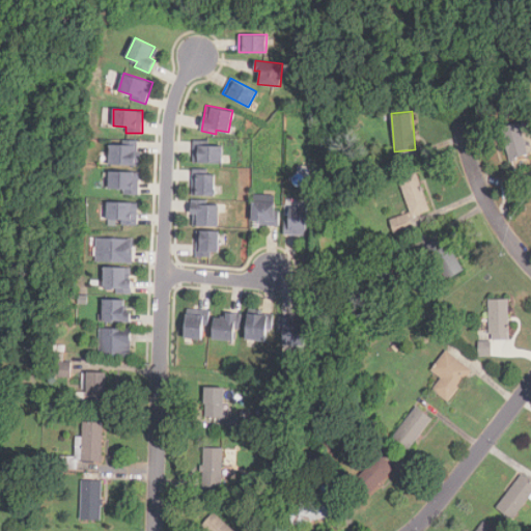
[(527,154),(520,123),(506,127),(512,157),(527,154)]
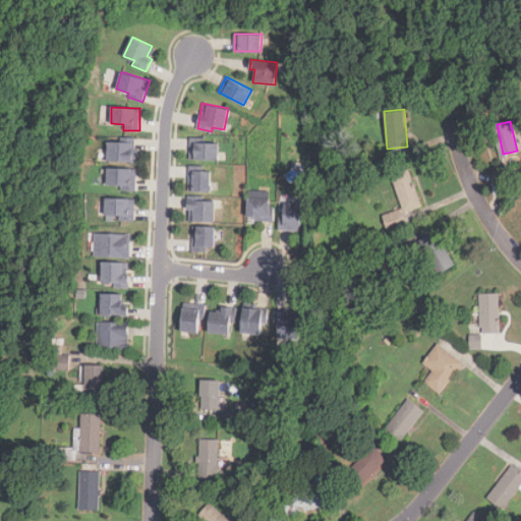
[(137,162),(137,152),(134,152),(134,137),(119,136),(119,141),(108,141),(108,149),(99,149),(99,161),(137,162)]
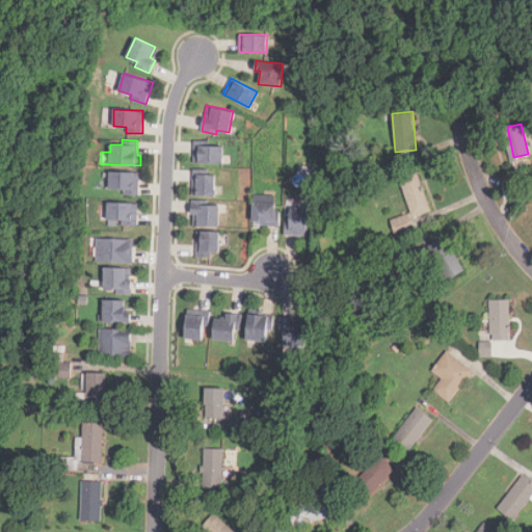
[(221,147),(197,147),(197,163),(221,163),(221,147)]
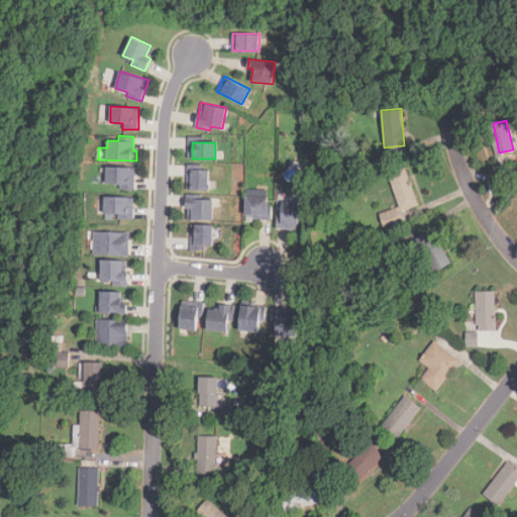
[(134,168),(106,168),(106,187),(134,187),(134,168)]
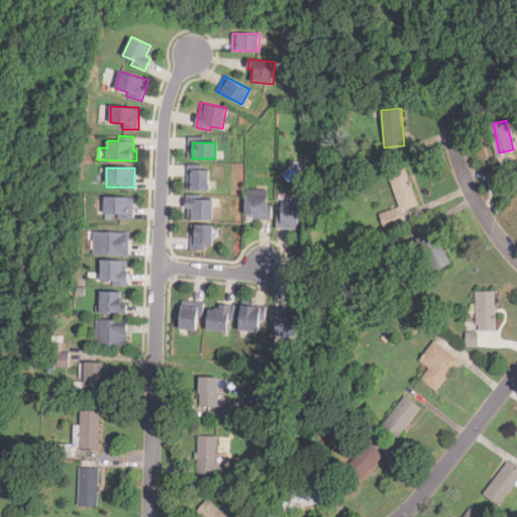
[(417,206),(408,168),(389,172),(399,210),(417,206)]
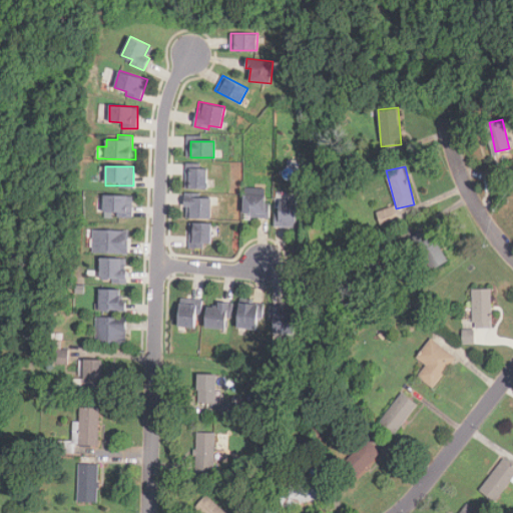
[(207,188),(207,168),(187,168),(187,188),(207,188)]
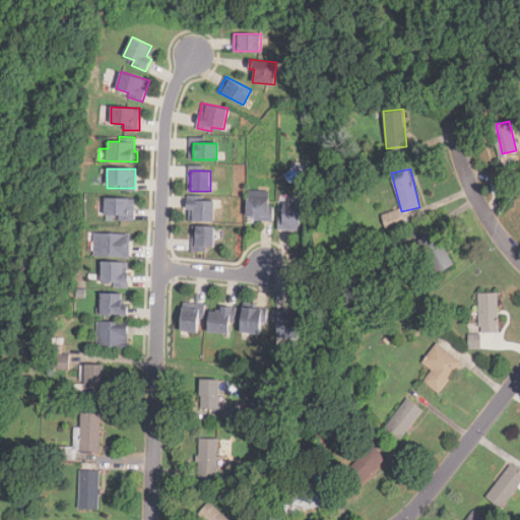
[(269,196),(247,196),(247,216),(269,216),(269,196)]
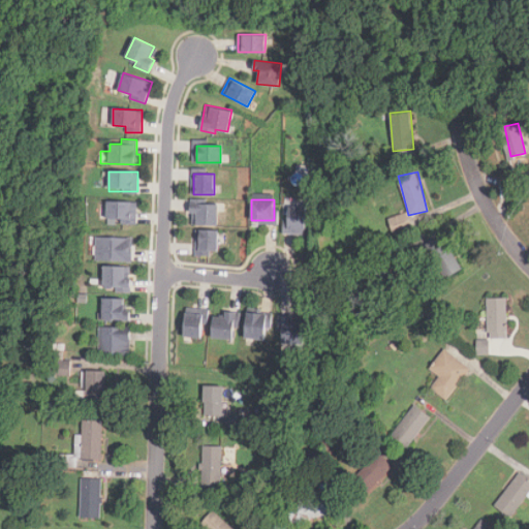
[(136,221),(136,200),(106,200),(106,221),(136,221)]
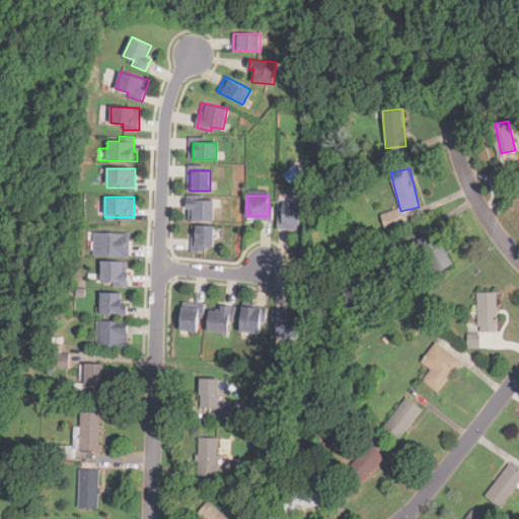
[(213,198),(188,198),(188,219),(213,219),(213,198)]
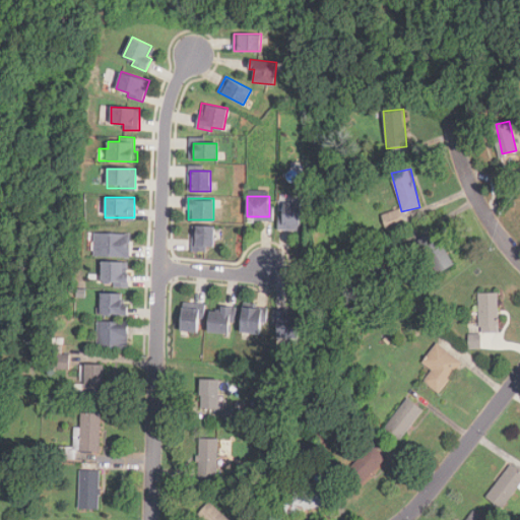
[(283,230),(300,230),(300,202),(283,202),(283,230)]
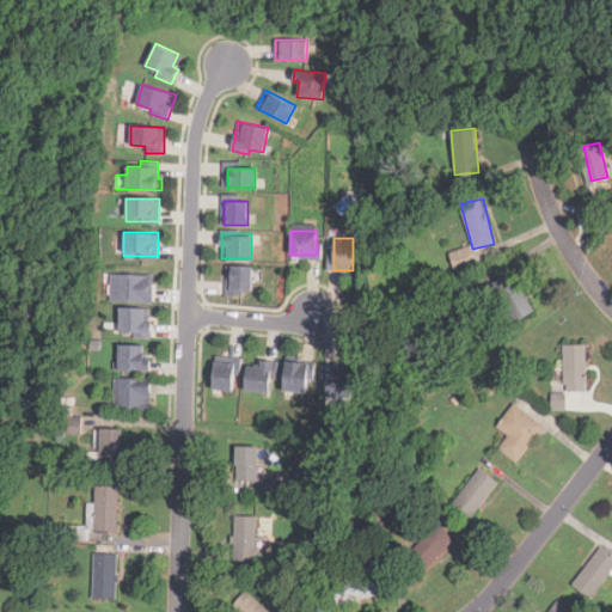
[(478,264),(470,244),(448,252),(456,273),(478,264)]
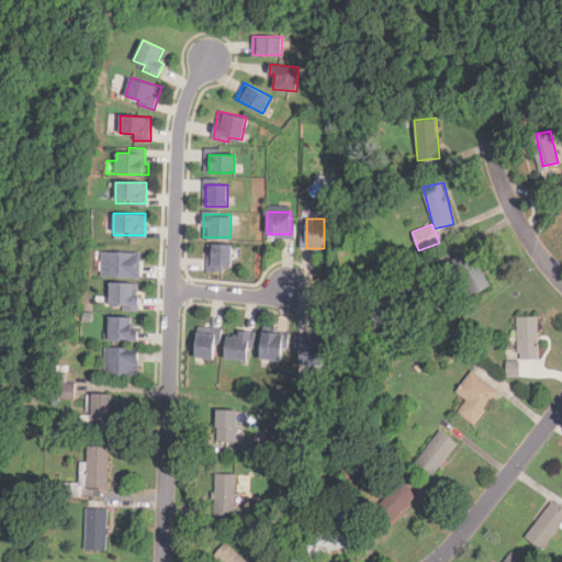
[(231,268),(231,243),(208,243),(208,268),(231,268)]
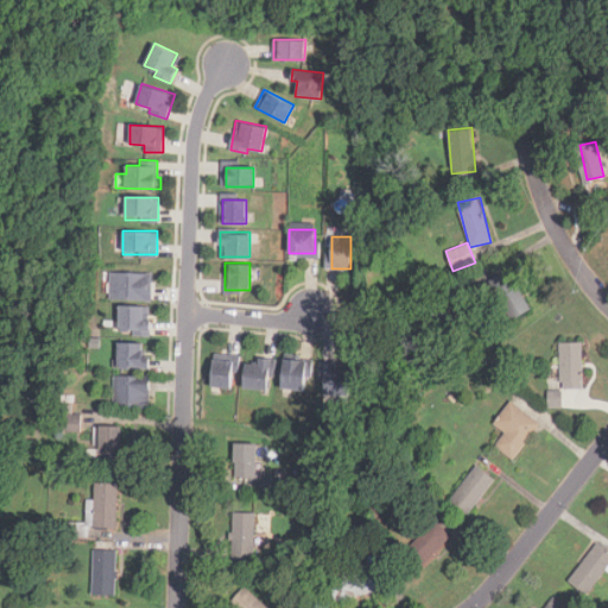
[(151,299),(151,272),(109,272),(109,299),(151,299)]
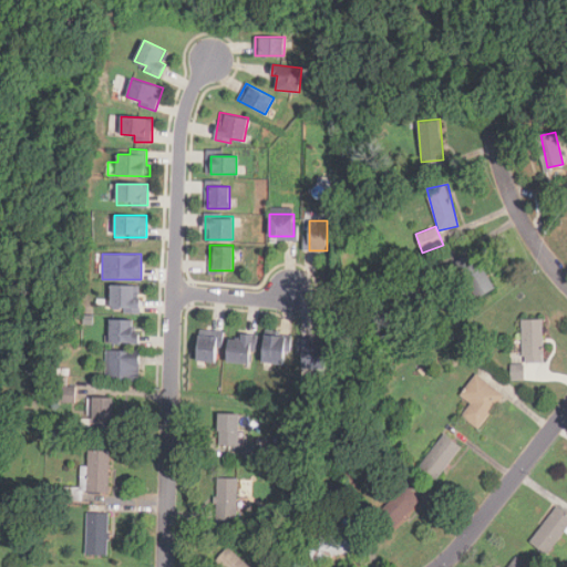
[(495,287),(477,260),(472,264),(466,255),(451,264),(475,300),(495,287)]
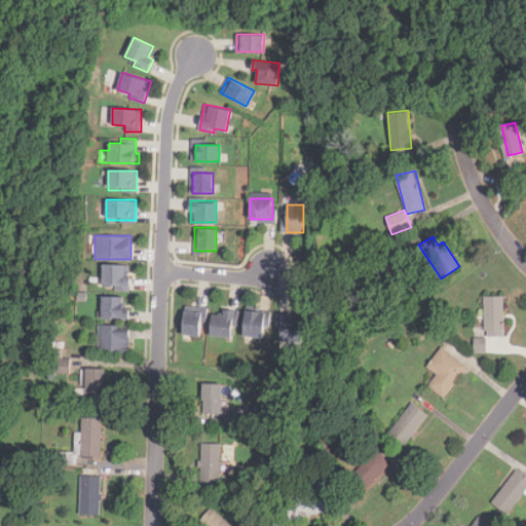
[(128,288),(128,264),(103,264),(103,288),(128,288)]
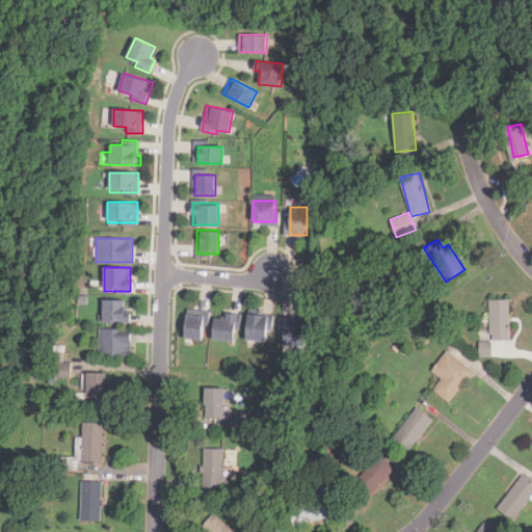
[(104,321),(125,321),(125,298),(104,298),(104,321)]
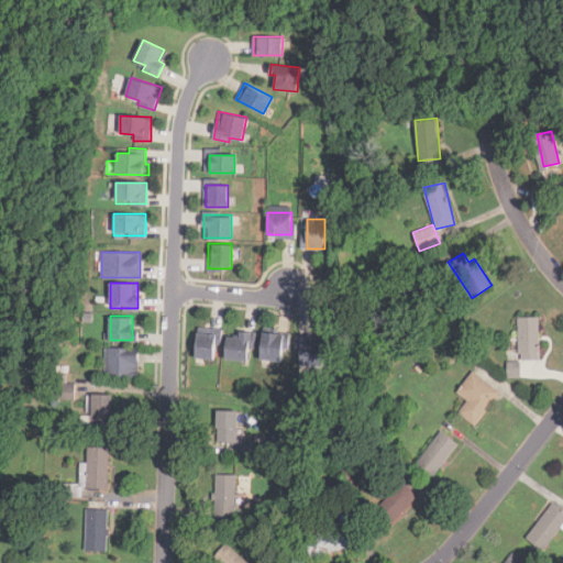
[(540,316),(518,316),(518,360),(540,360),(540,316)]
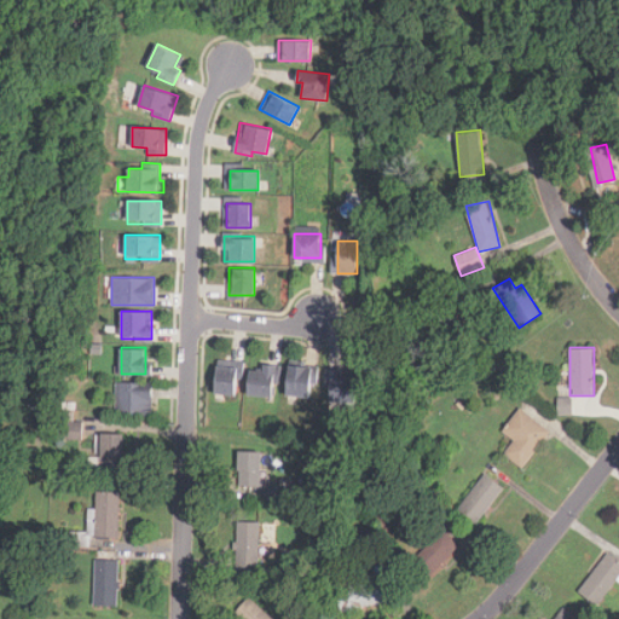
[(271,363),(255,363),(255,369),(242,369),(242,394),(271,394),(271,363)]
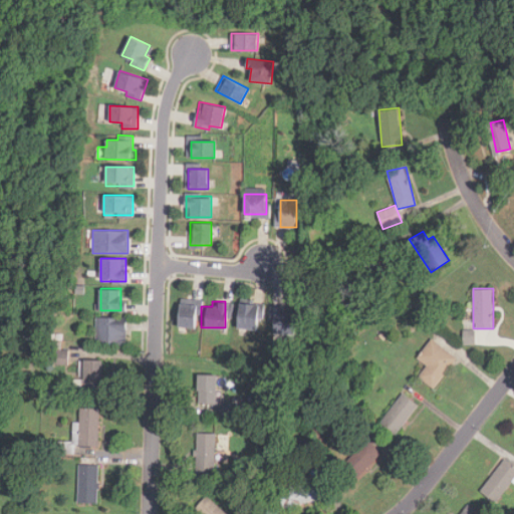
[(176,302),(175,326),(193,327),(194,303),(176,302)]
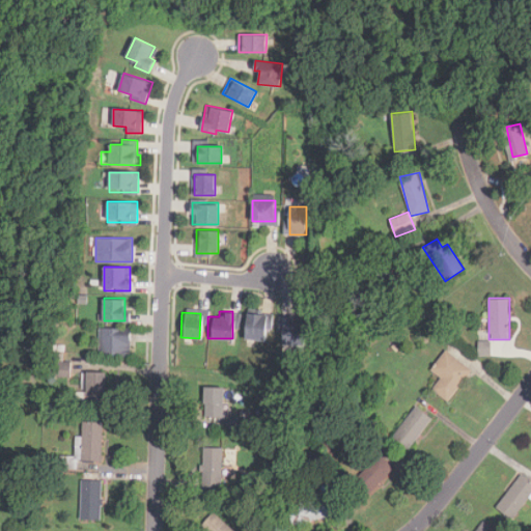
[(240,338),(262,338),(262,313),(240,313),(240,338)]
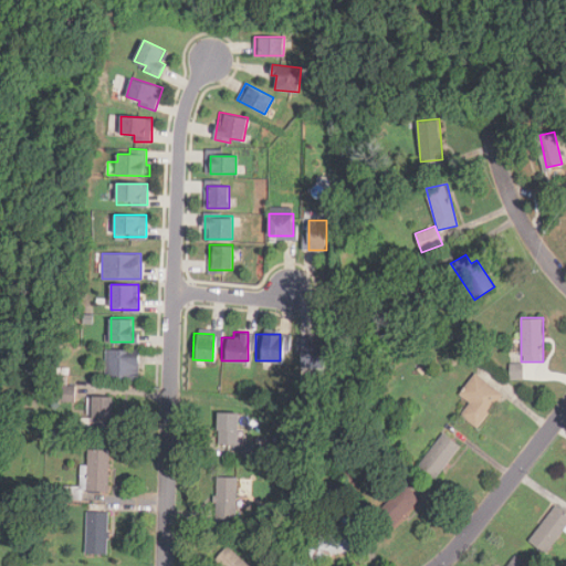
[(318,341),(296,341),(296,364),(318,364),(318,341)]
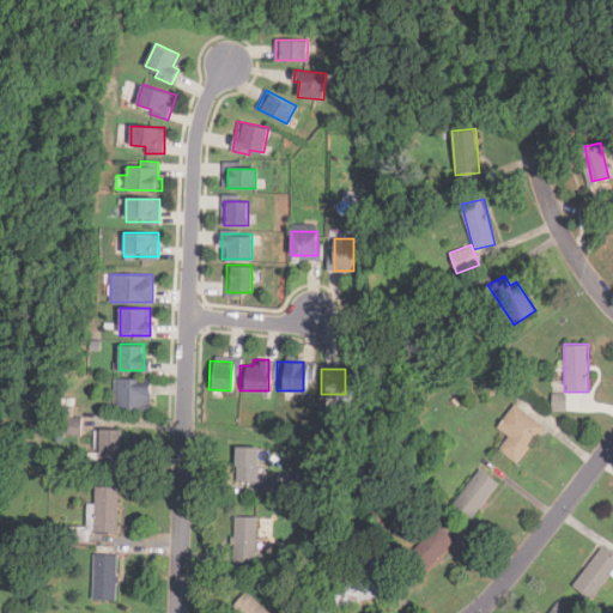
[(114,411),(150,411),(150,378),(114,378),(114,411)]
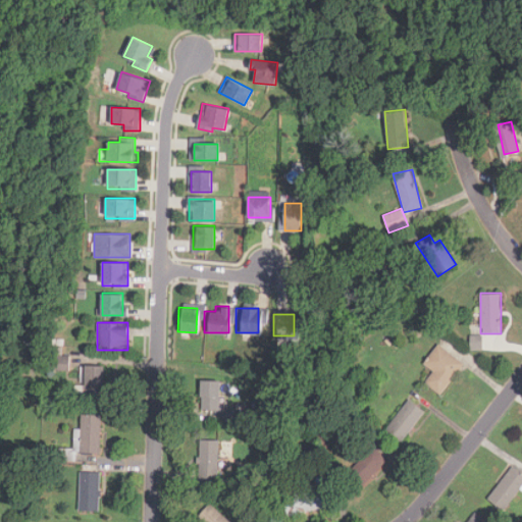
[(424,384),(445,395),(463,358),(435,345),(425,366),(431,369),(424,384)]
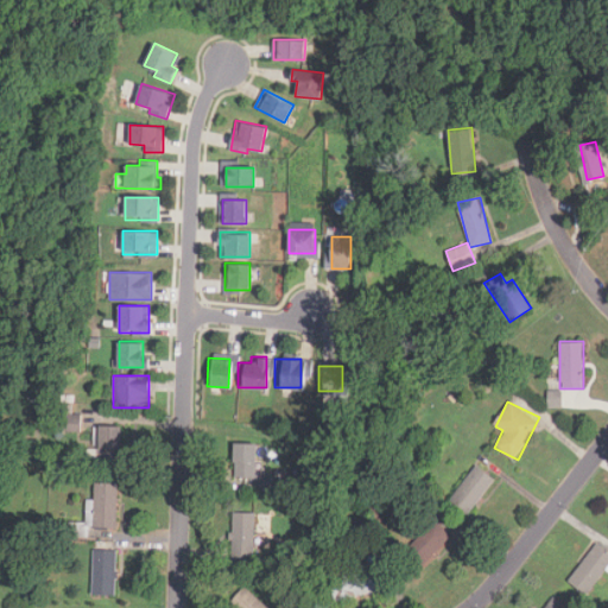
[(99,463),(121,463),(121,425),(99,425),(99,463)]
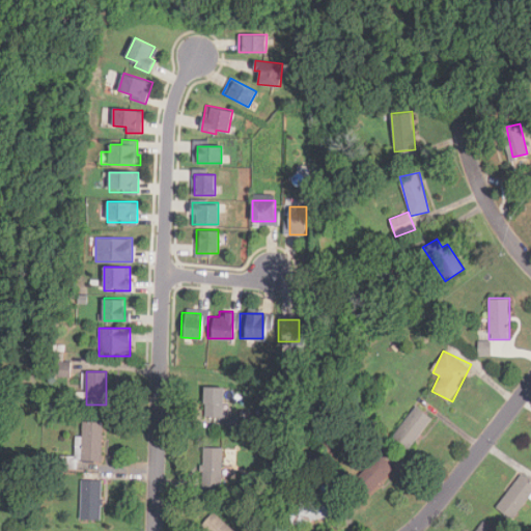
[(223,417),(223,386),(204,386),(204,417),(223,417)]
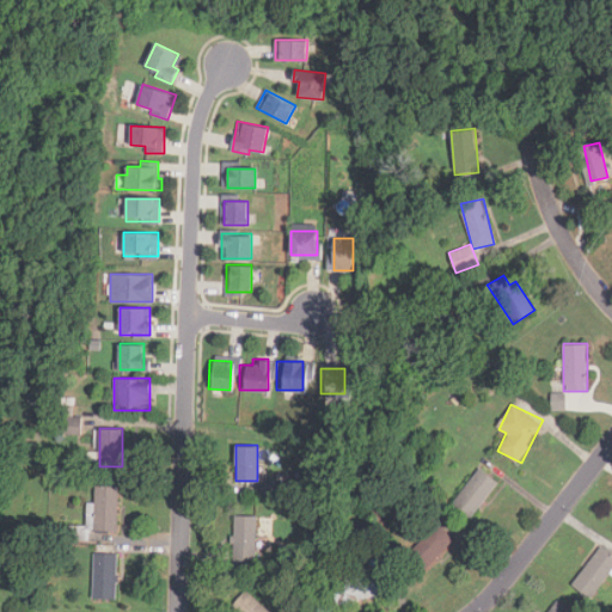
[(499,483),(479,469),(452,503),(470,518),(499,483)]
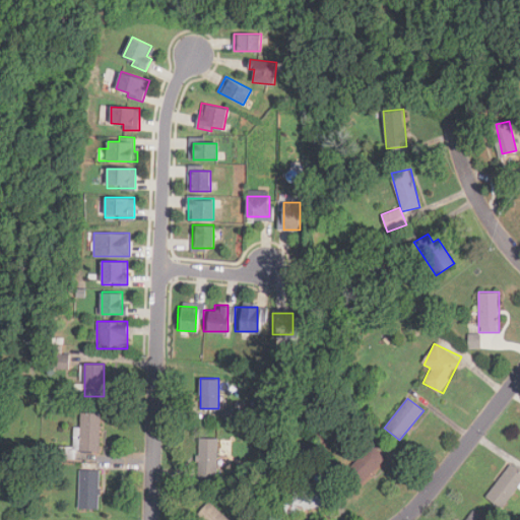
[(100,412),(80,412),(80,449),(100,449),(100,412)]
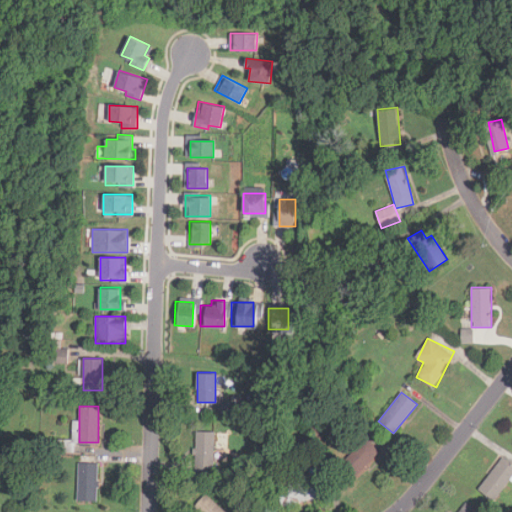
[(213,431),(196,431),(196,469),(213,469),(213,431)]
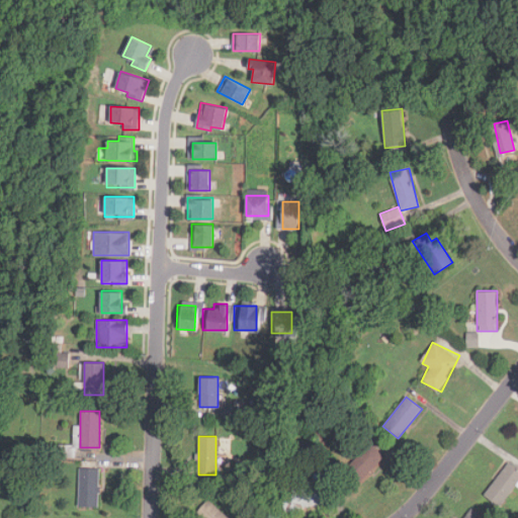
[(383,457),(370,443),(343,470),(357,485),(383,457)]
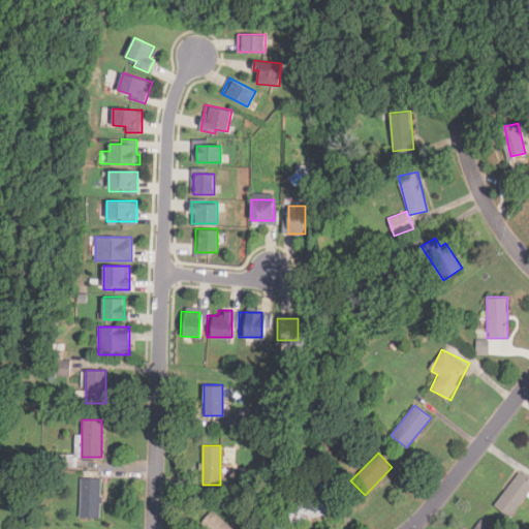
[(494,505),(509,517),(528,491),(528,483),(517,473),(494,505)]
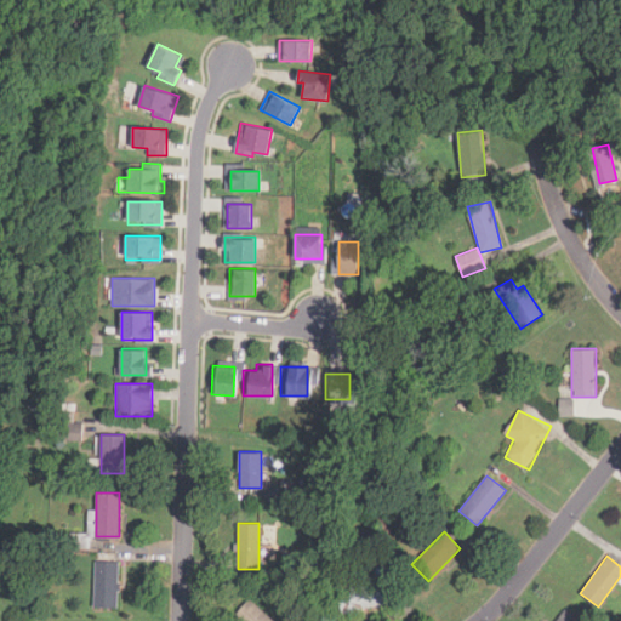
[(119,562),(95,562),(95,607),(119,607),(119,562)]
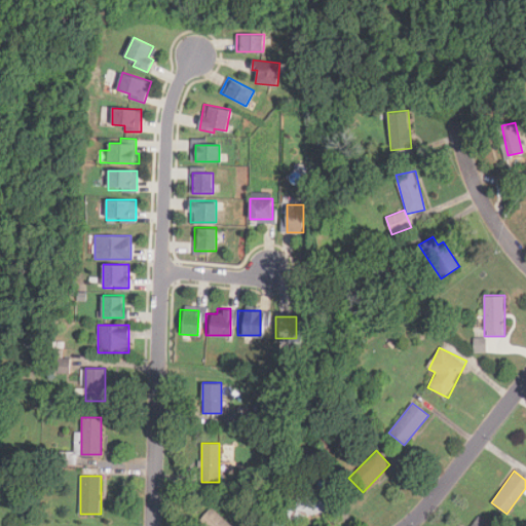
[(290,520),(336,509),(331,490),(286,501),(290,520)]
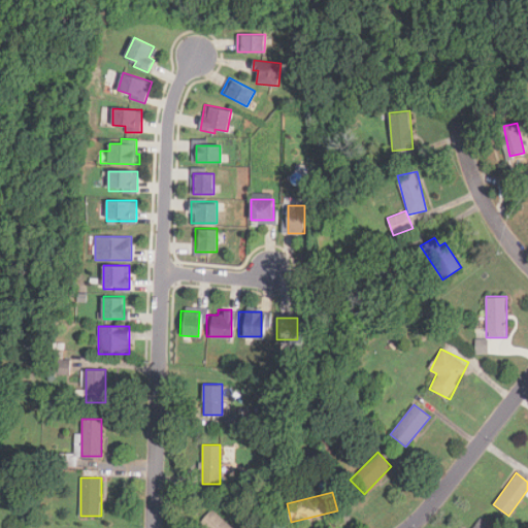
[(202,527),(234,527),(211,508),(198,524),(202,527)]
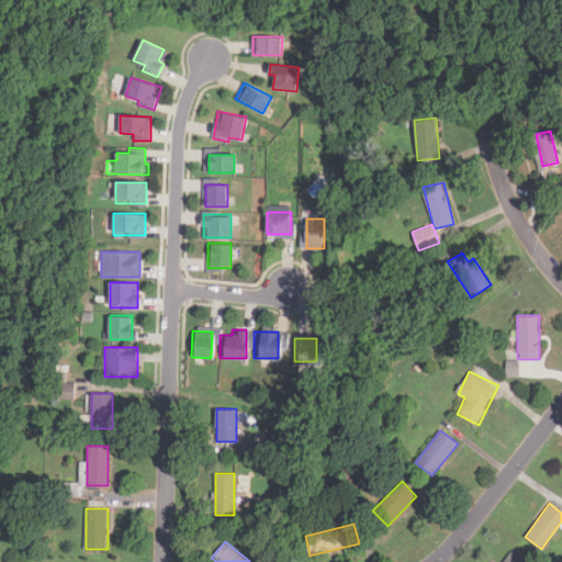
[(525,561),(510,551),(502,561),(525,561)]
